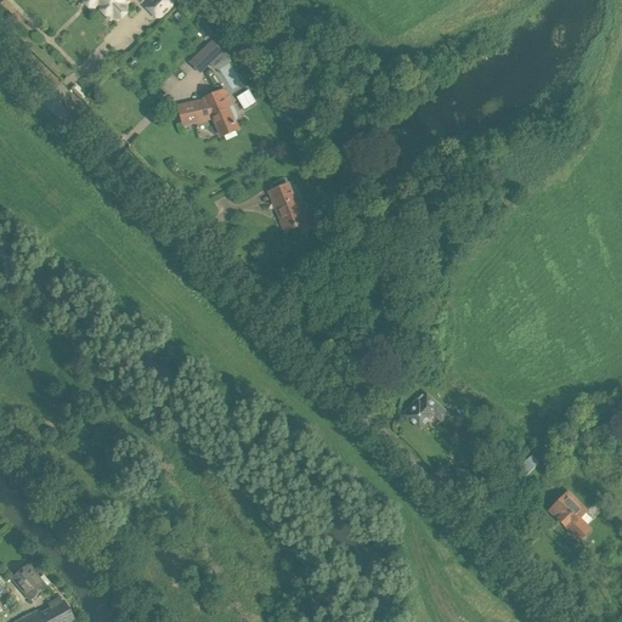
[(83,0),(84,3),(90,9),(99,9),(111,21),(129,3),(126,0),(83,0)]
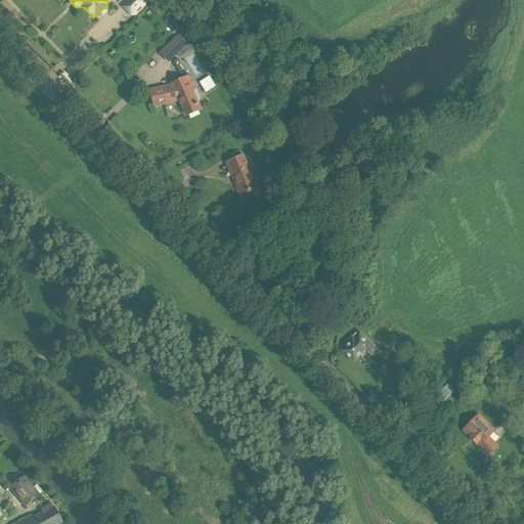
[(136,15),(146,7),(145,1),(144,0),(123,0),(122,1),(122,7),(131,16),(136,15)]
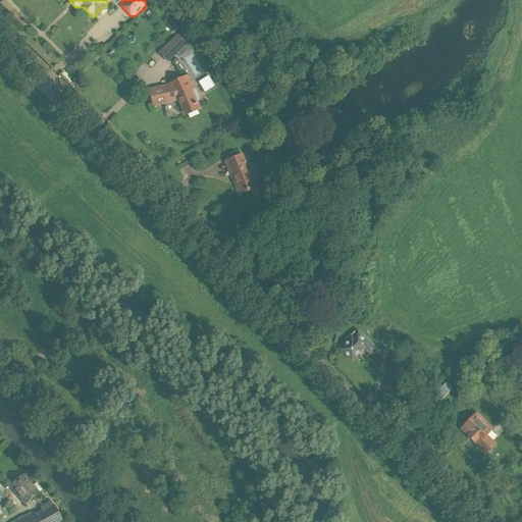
[(187,44),(178,35),(171,41),(180,50),(187,44)]
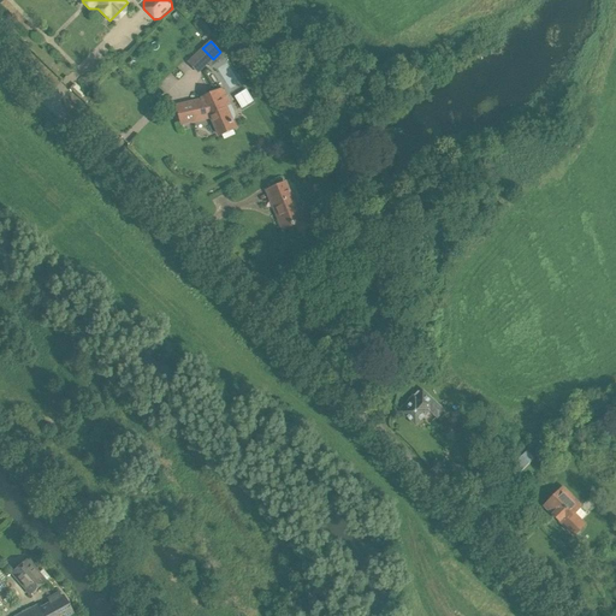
[(237,128),(231,116),(235,114),(223,88),(200,98),(201,100),(178,105),(182,124),(211,118),(219,136),(237,128)]
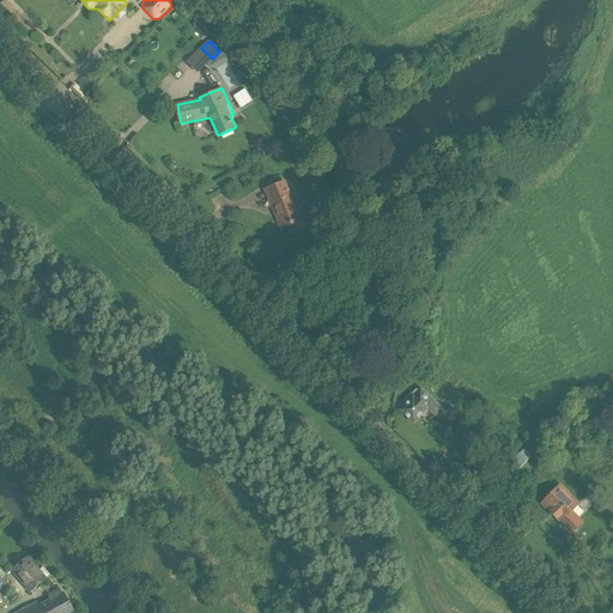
[(281,228),(304,219),(298,205),(296,206),(286,182),(266,190),(281,228)]
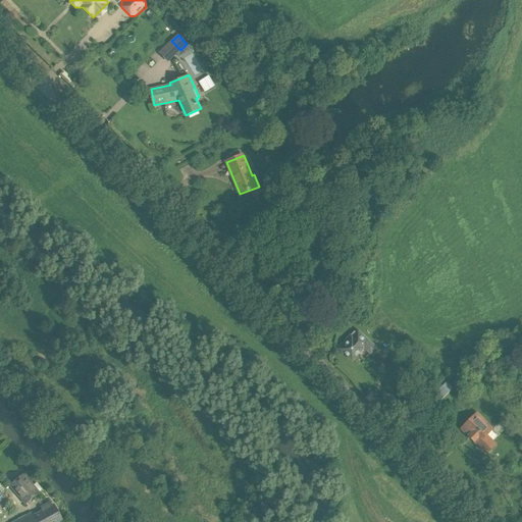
[(377,348),(359,330),(352,336),(351,335),(340,348),(352,360),(364,348),(371,354),(377,348)]
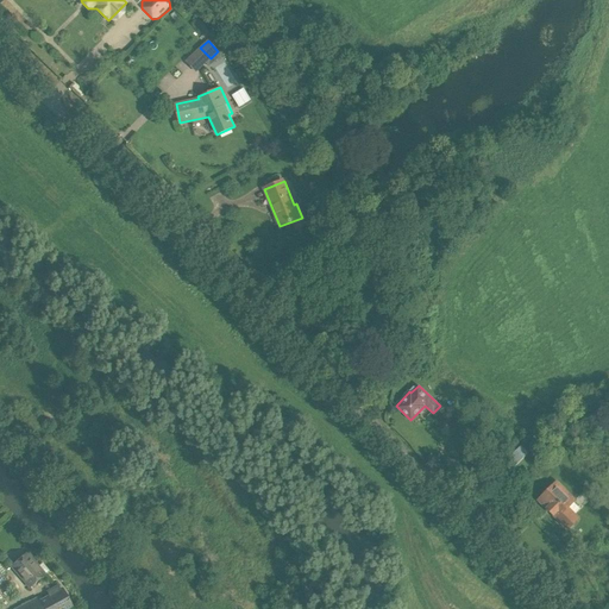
[(504,462),(512,470),(528,453),(520,446),(504,462)]
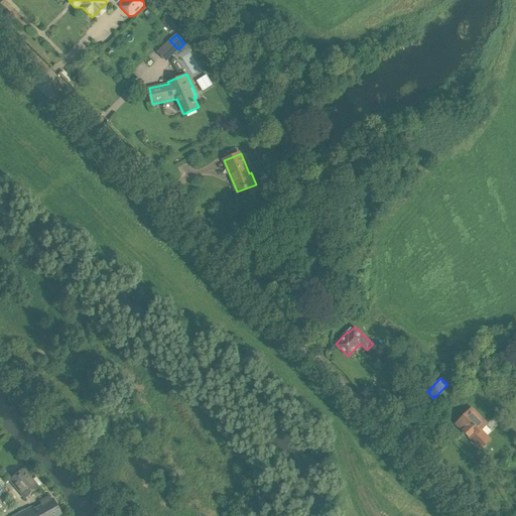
[(457,424),(481,448),(491,438),(482,429),(488,423),(473,408),(457,424)]
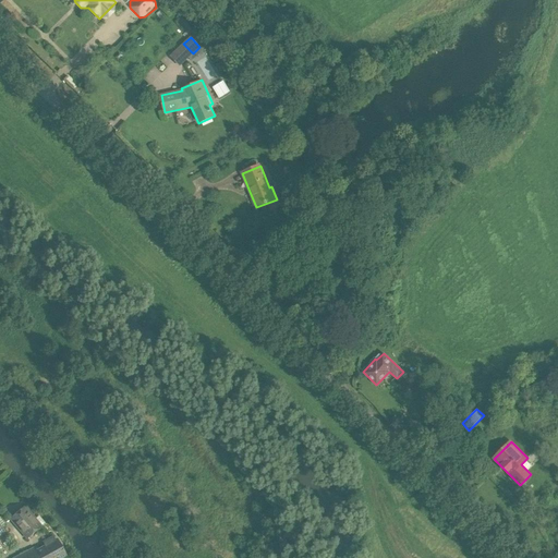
[(24,506),(10,519),(27,538),(40,526),(27,511),(28,510),(24,506)]
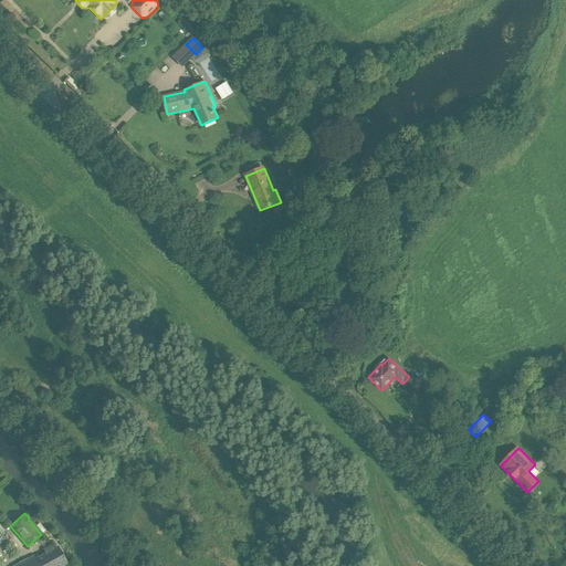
[(50,552),(37,558),(40,565),(60,565),(66,563),(58,547),(55,548),(54,547),(49,549),(50,552)]
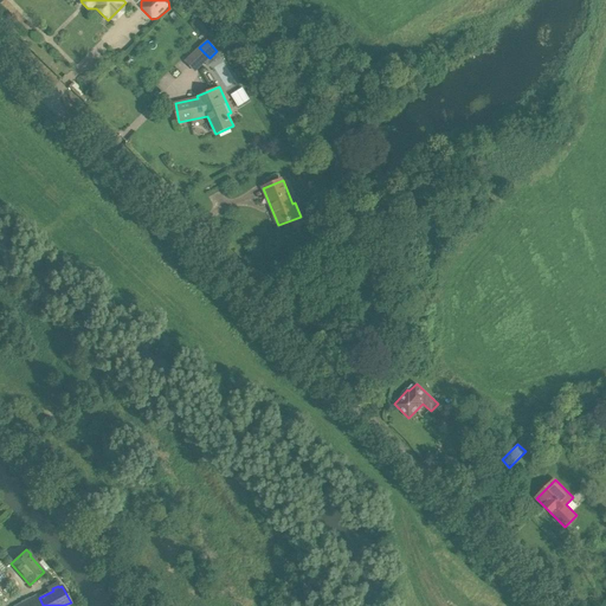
[(43,605),(39,598),(37,594),(15,605),(43,605)]
